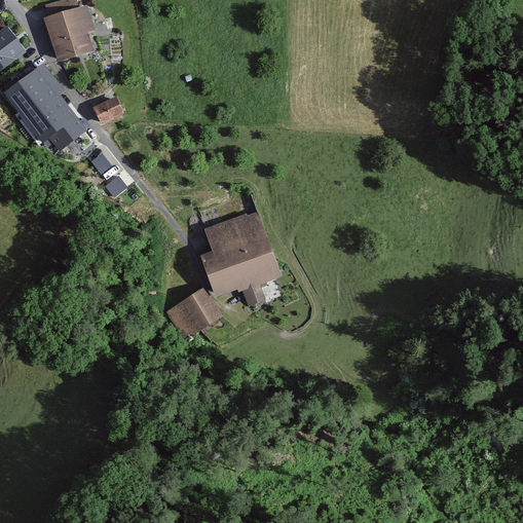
[(50,0),(43,2),(48,17),(45,19),(58,59),(87,49),(82,32),(91,29),(84,4),(76,6),(74,0),(50,0)]
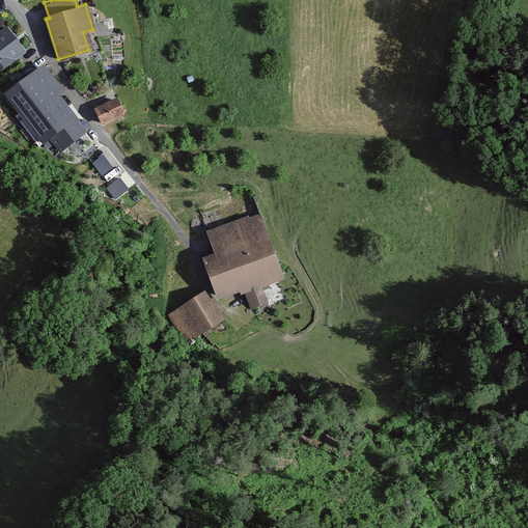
[(0,68),(25,52),(6,25),(0,29),(0,68)]
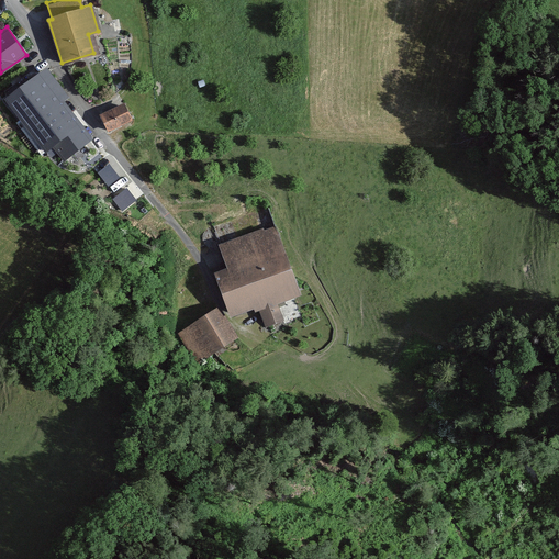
[(64,98),(42,69),(4,98),(45,152),(52,147),(62,160),(88,141),(58,102),(64,98)]
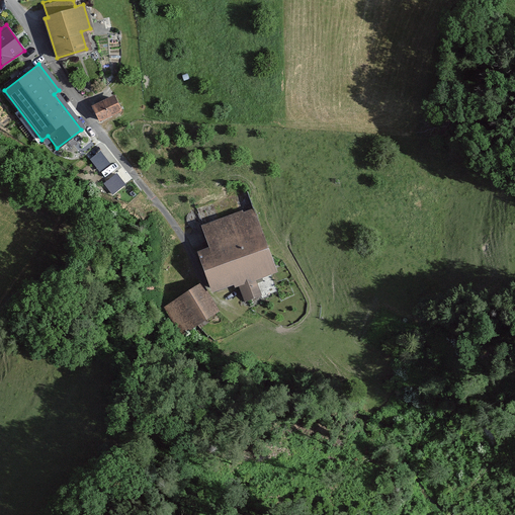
[(113,95),(91,106),(98,120),(120,110),(113,95)]
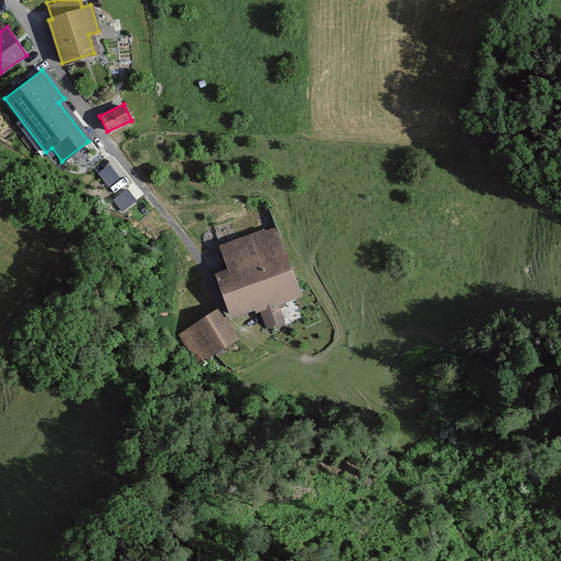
[(95,169),(111,189),(122,179),(106,160),(95,169)]
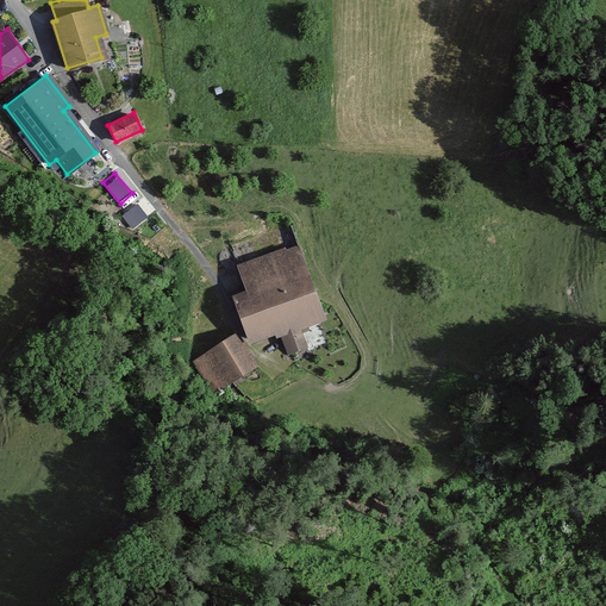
[(119,210),(130,224),(145,212),(135,198),(119,210)]
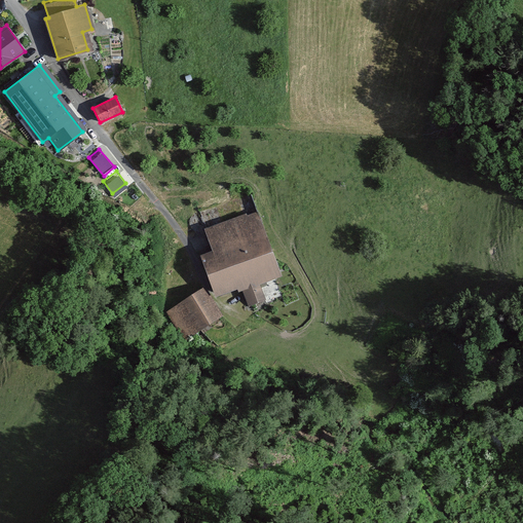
[(276,267),(256,212),(204,231),(213,254),(204,256),(218,291),(239,283),(248,305),(263,299),(258,286),(265,283),(261,273),(276,267)]
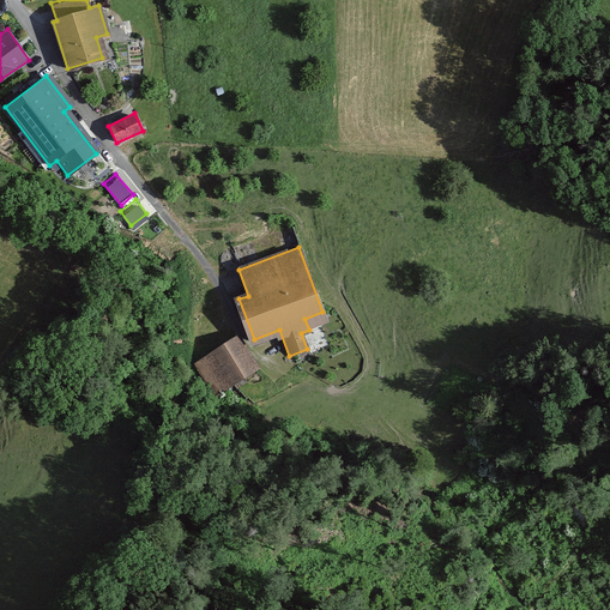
[(233,339),(212,351),(233,385),(253,373),(233,339)]
